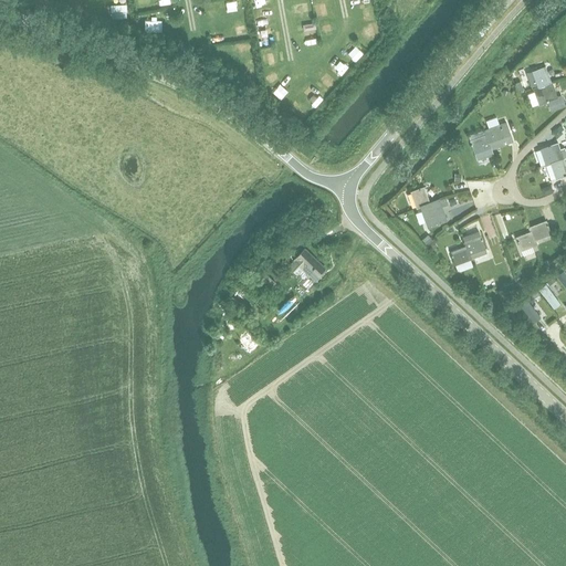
[(105,16),(121,16),(121,2),(105,2),(105,16)]
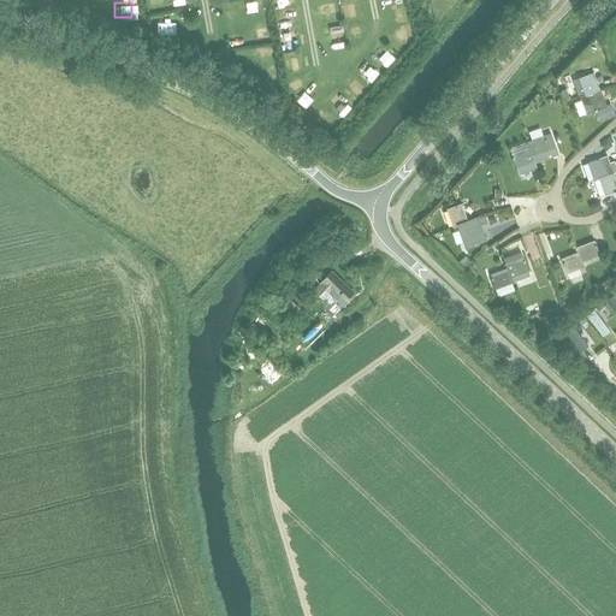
[(596,37),(588,40),(593,54),(600,52),(596,37)]
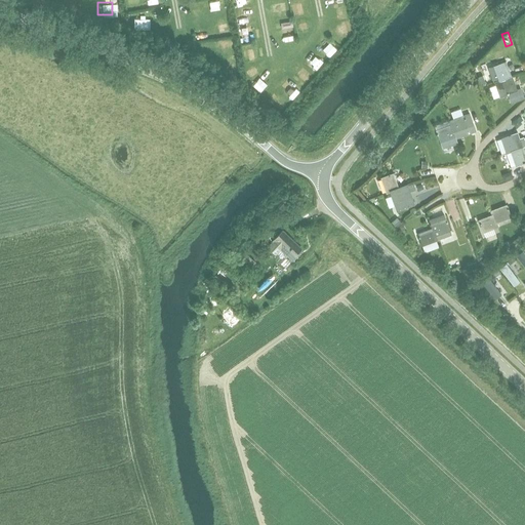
[(503,62),(488,68),(493,82),(497,81),(509,77),(503,62)]
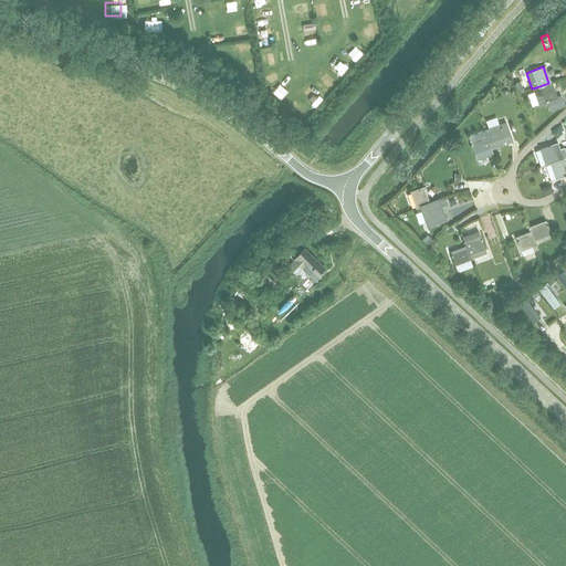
[(536,87),(532,88),(537,104),(547,101),(551,111),(565,105),(561,95),(553,97),(548,83),(536,87)]
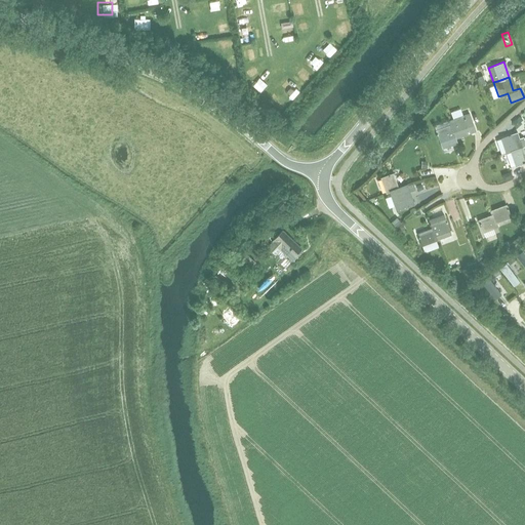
[(447,121),(449,125),(454,137),(475,130),(469,114),(447,121)]
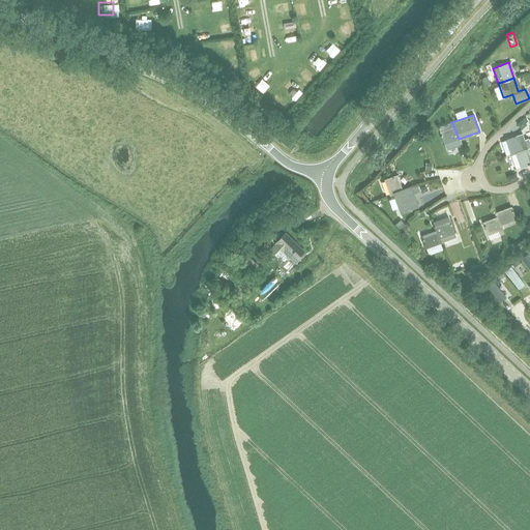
[(522,120),(517,124),(521,129),(527,125),(522,120)]
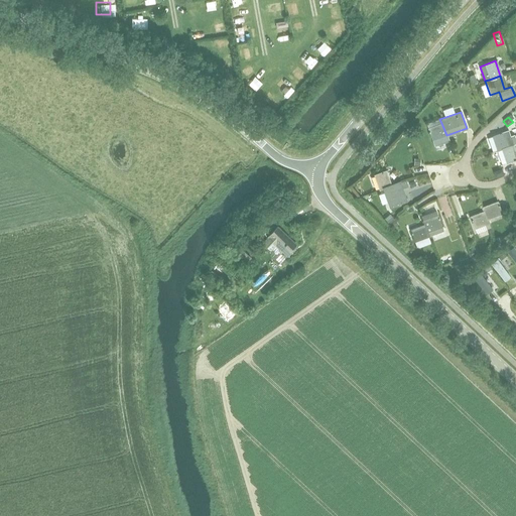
[(427,128),(434,145),(448,140),(446,135),(441,123),(427,128)]
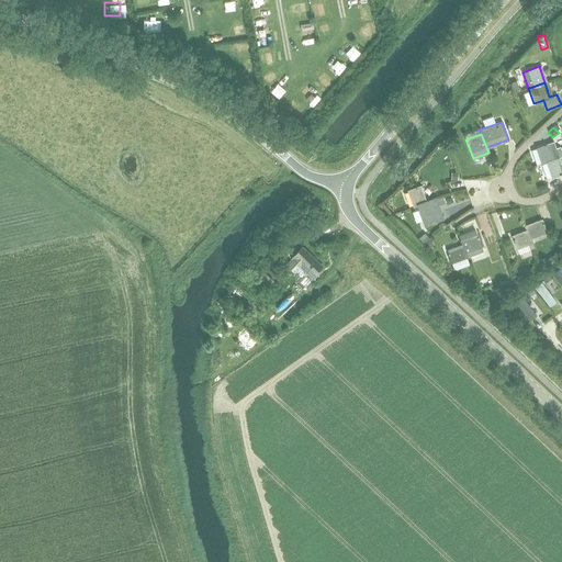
[(535,148),(531,149),(537,165),(540,164),(544,163),(558,158),(561,156),(561,149),(561,150),(560,147),(555,148),(553,142),(552,143),(535,148)]
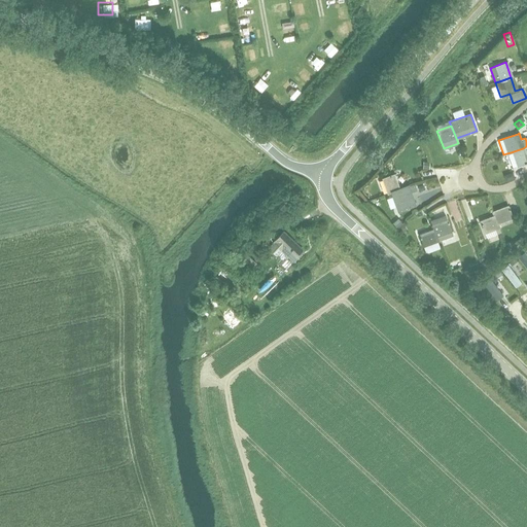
[(511,152),(506,153),(512,168),(516,167),(518,166),(526,162),(526,146),(523,148),(511,152)]
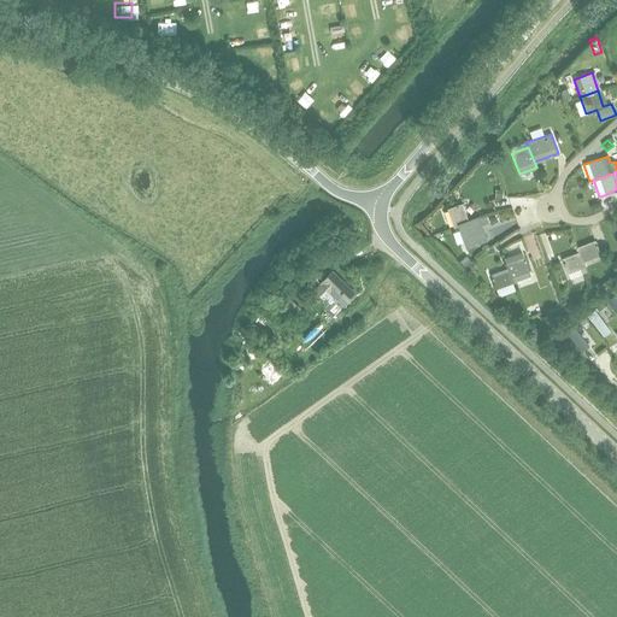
[(465,222),(459,205),(446,210),(452,227),(457,224),(465,222)]
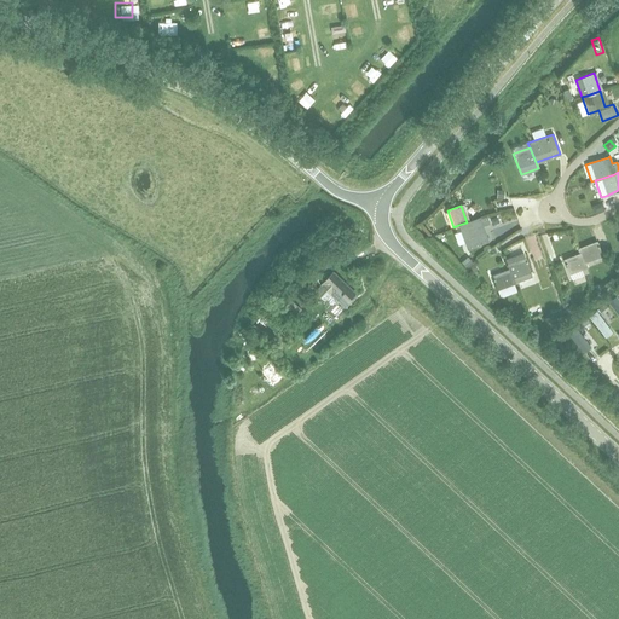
[(486,217),(478,220),(480,227),(489,224),(486,217)]
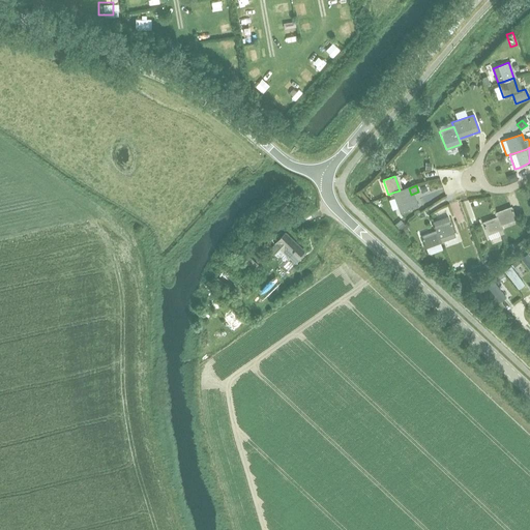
[(400,190),(392,193),(400,212),(415,207),(411,195),(409,188),(409,187),(400,190)]
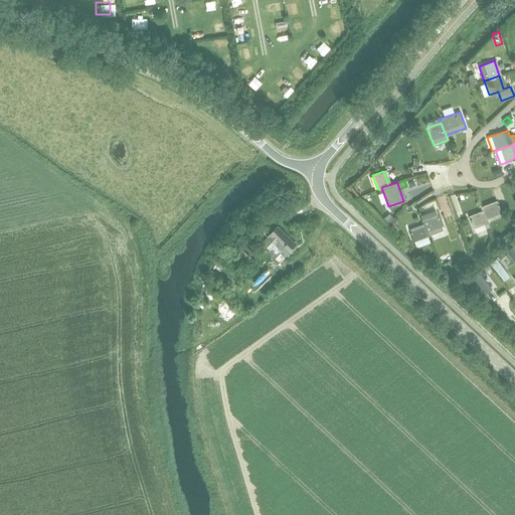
[(482,206),(486,217),(499,212),(495,201),(482,206)]
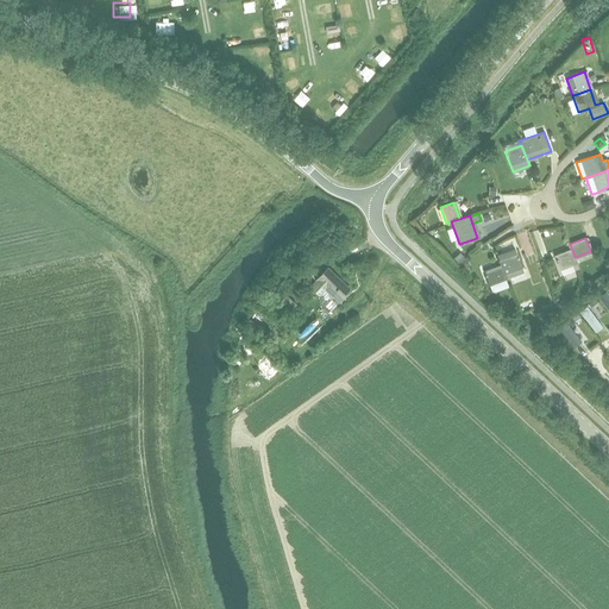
[(569,250),(554,255),(560,268),(560,269),(562,274),(573,270),(572,264),(576,263),(575,257),(570,244),(566,245),(569,250)]
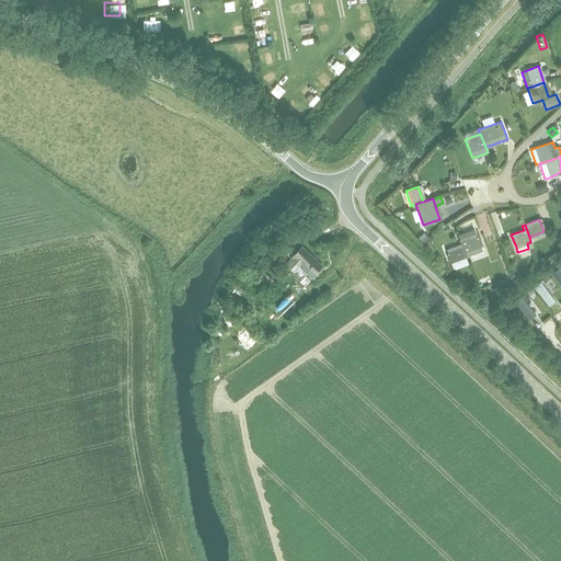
[(473,229),(457,235),(460,243),(464,252),(466,255),(466,256),(481,251),(479,247),(473,229)]
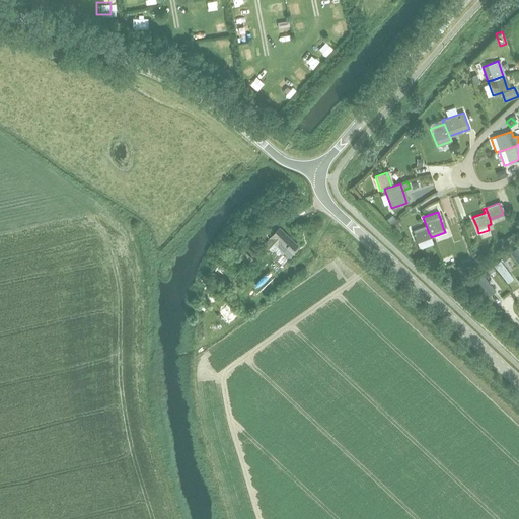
[(390,215),(384,219),(389,224),(394,220),(390,215)]
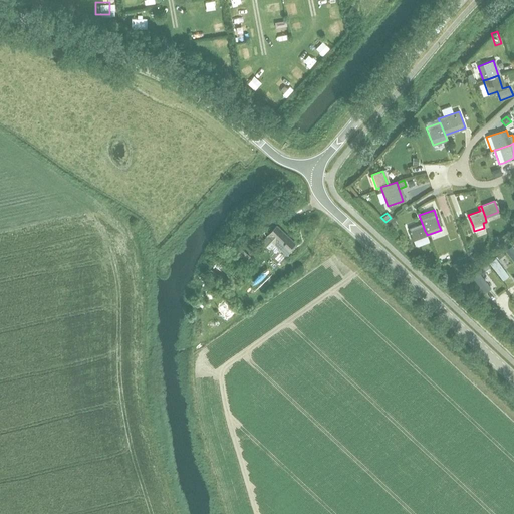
[(393,219),(386,224),(390,228),(396,223),(393,219)]
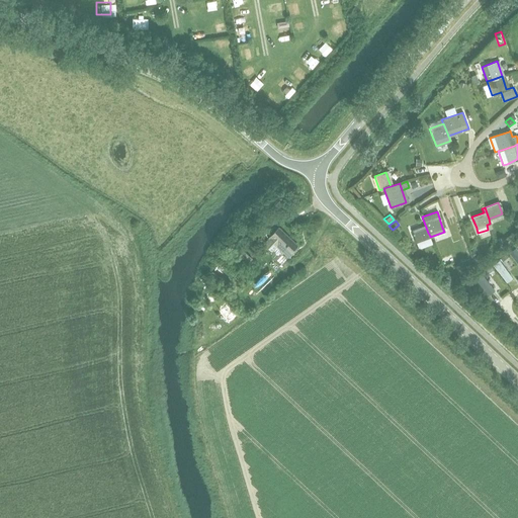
[(428,233),(425,225),(411,230),(415,242),(430,236),(428,233)]
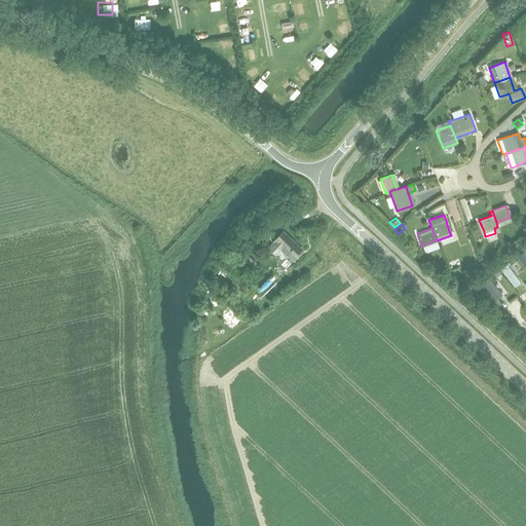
[(292,259),(301,250),(283,231),(267,247),(275,255),(282,249),(292,259)]
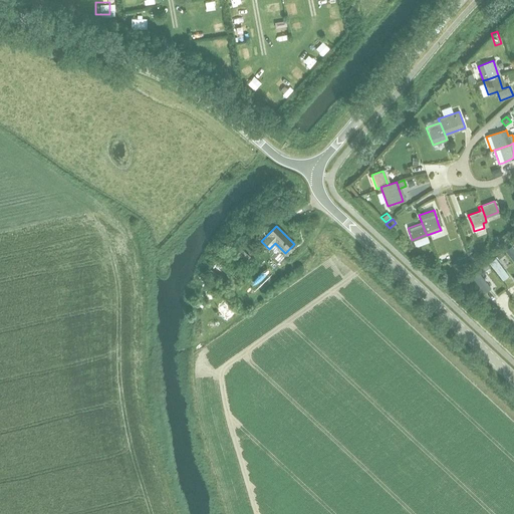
[(513,248),(511,245),(504,250),(513,263),(513,248)]
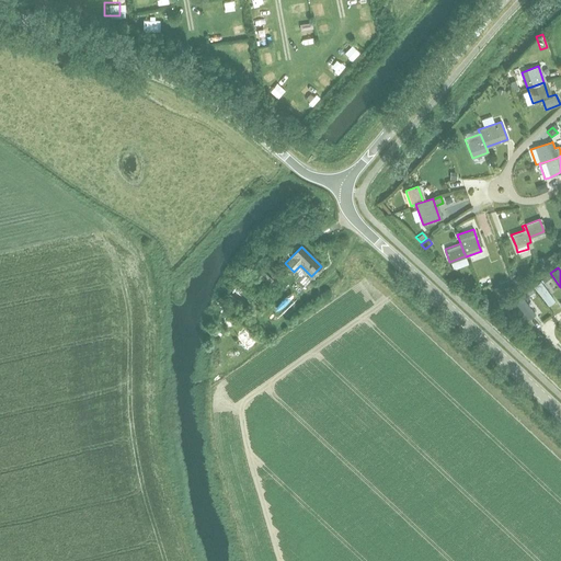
[(503,281),(496,283),(499,289),(505,287),(508,286),(506,279),(503,281)]
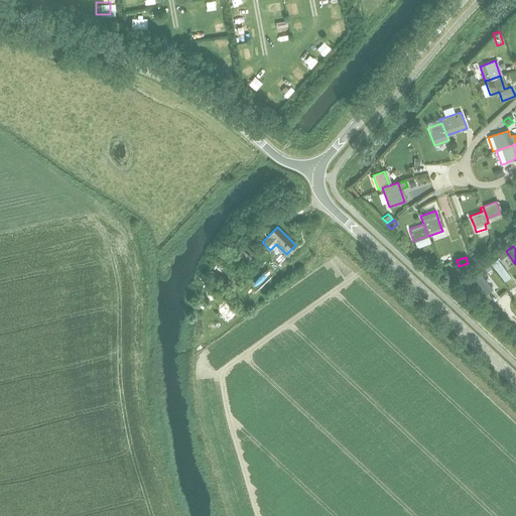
[(510,276),(496,259),(490,263),(504,281),(510,276)]
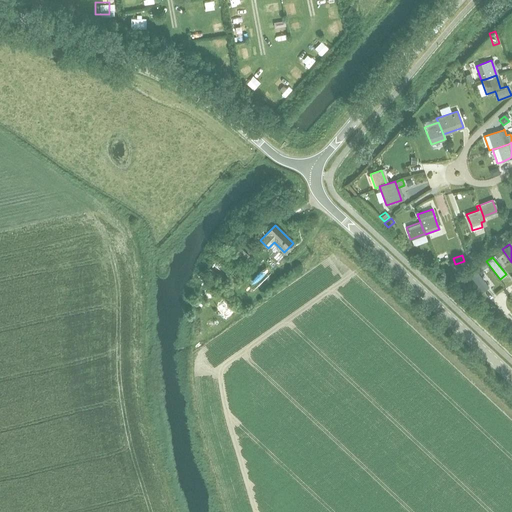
[(208,268),(205,272),(214,278),(217,274),(208,268)]
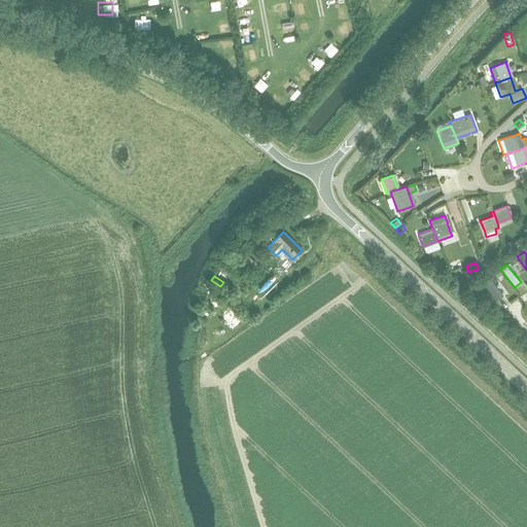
[(502,294),(489,278),(483,283),(495,300),(502,294)]
